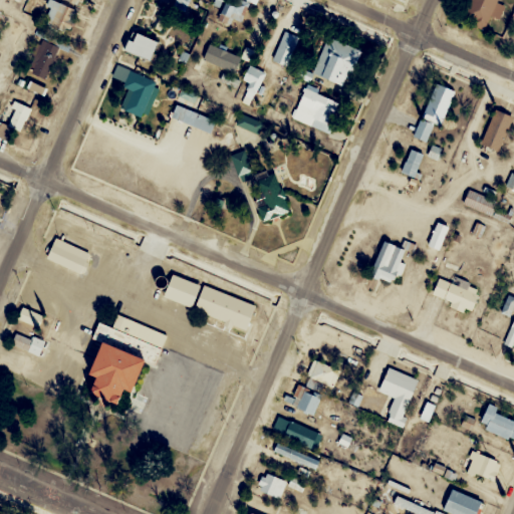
[(176,0),(172,8),(200,22),(207,7),(193,0),(176,0)]
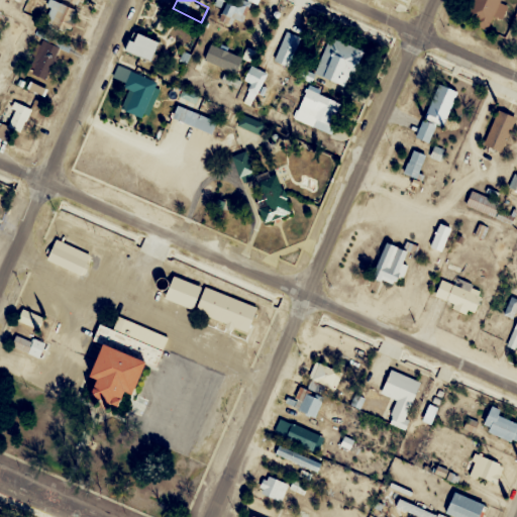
[(71,3),(46,3),(46,27),(71,27),(71,3)]
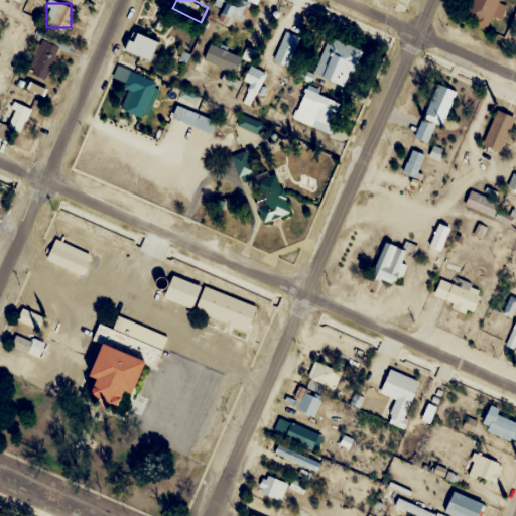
[(125,50),(151,61),(159,41),(133,30),(125,50)]
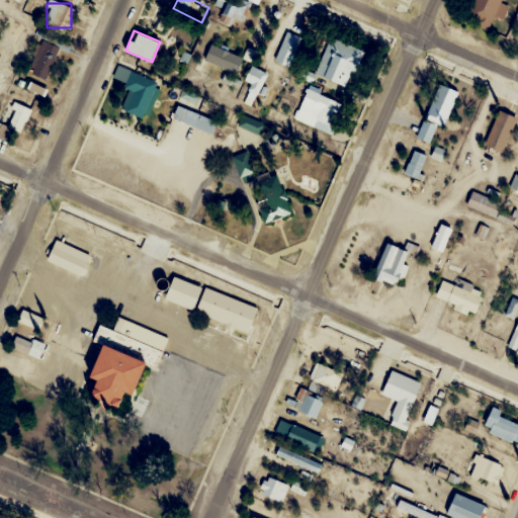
[(274,60),(288,67),(301,36),(286,30),(274,60)]
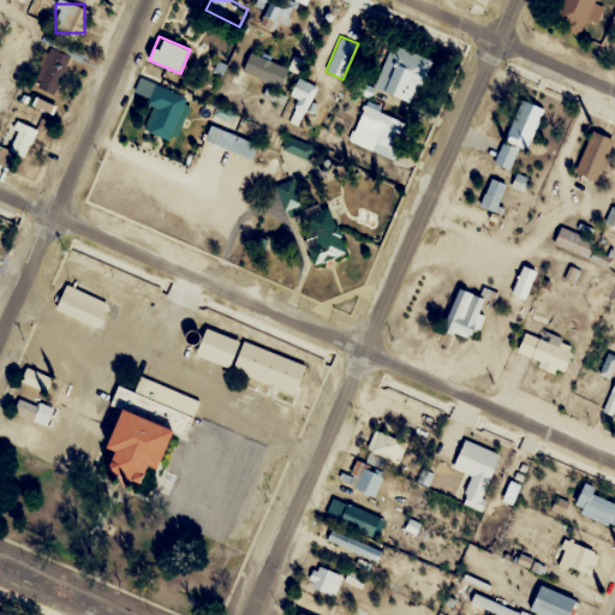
[(431,60),(393,42),(374,87),(412,103),(431,60)]
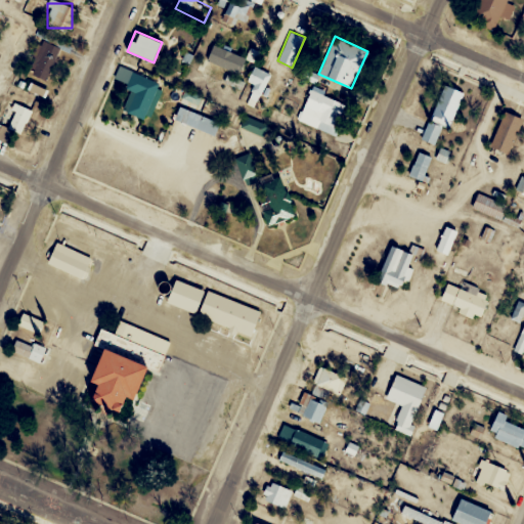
[(60,48),(41,40),(29,74),(33,76),(28,88),(43,94),(60,48)]
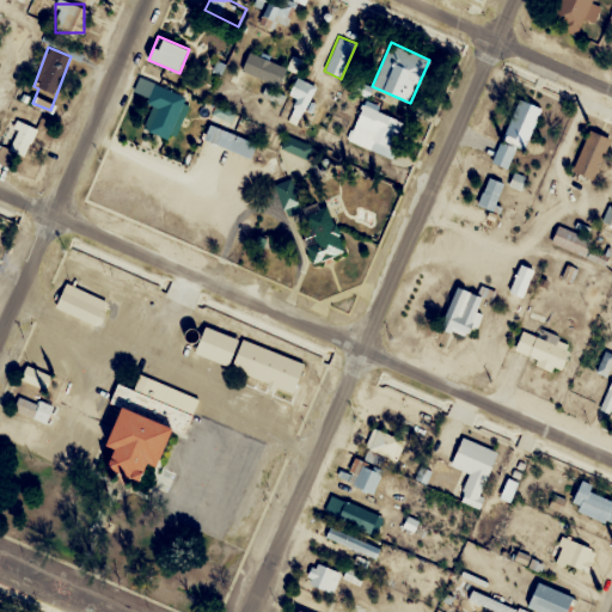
[(185,97),(139,77),(132,92),(159,105),(148,130),(166,139),(185,97)]
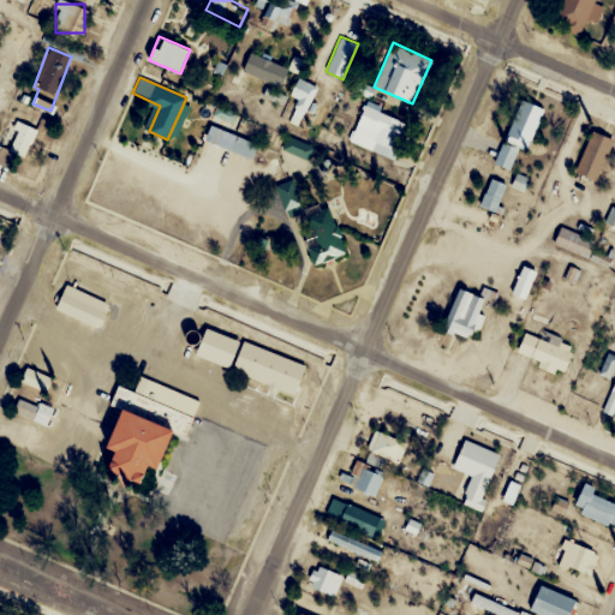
[(318,87),(298,77),(291,95),(298,99),(294,108),(305,113),(318,87)]
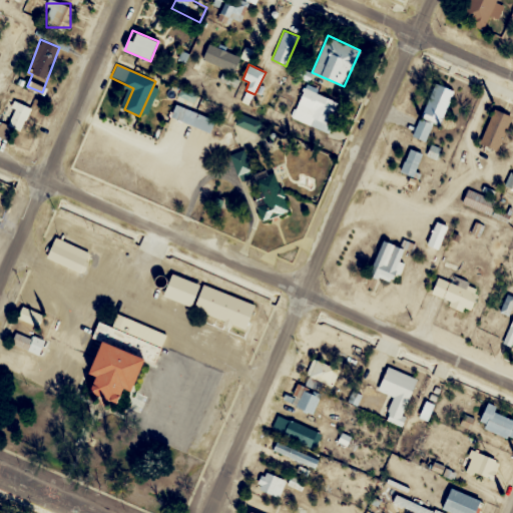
[(441,125),(453,89),(434,83),(422,118),(441,125)]
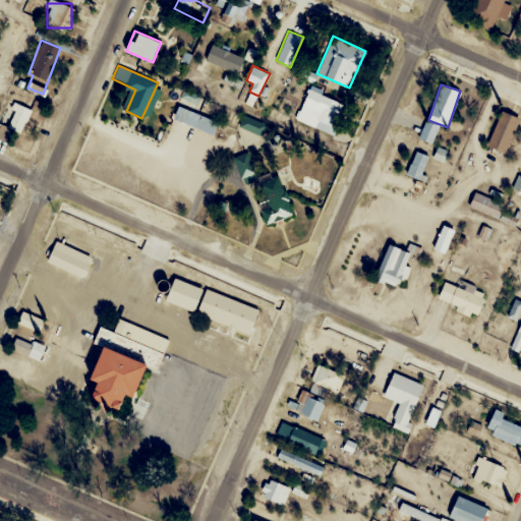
[(343,104),(310,88),(296,117),(329,133),(343,104)]
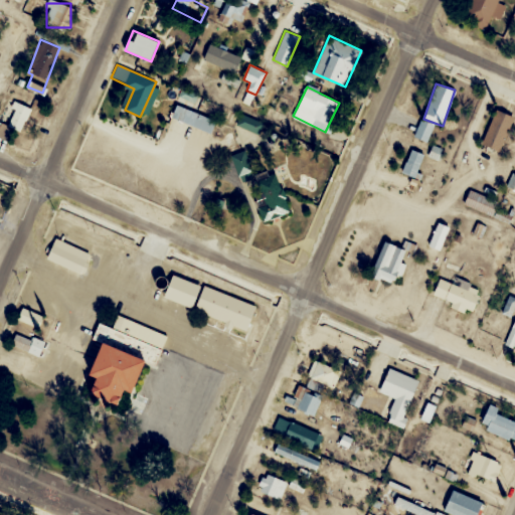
[(21,132),(31,109),(16,102),(6,125),(21,132)]
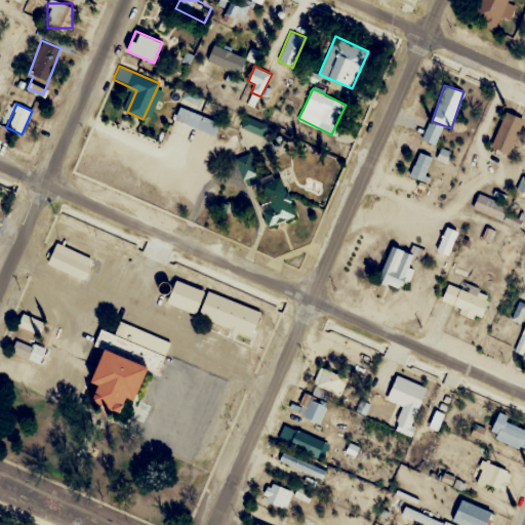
[(214,135),(220,122),(179,107),(174,119),(214,135)]
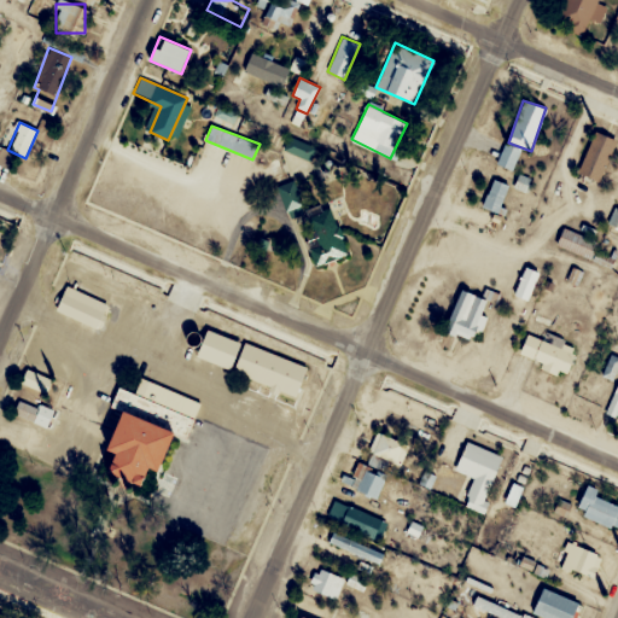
[(598,182),(617,141),(596,130),(577,172),(598,182)]
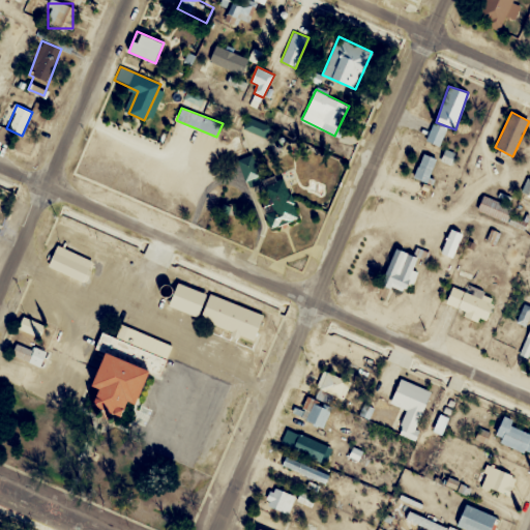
[(242,128),(265,138),(270,126),(247,116),(242,128)]
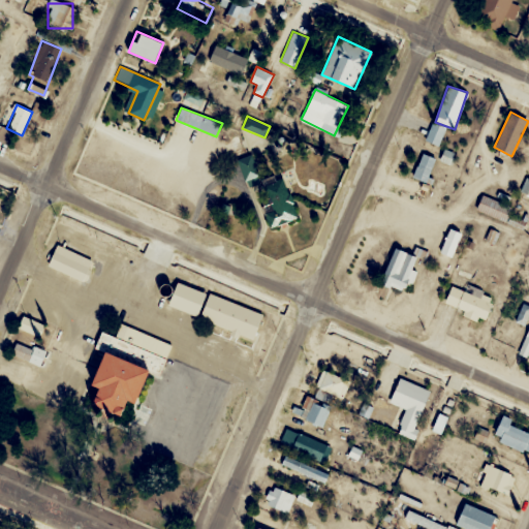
[(426,183),(437,159),(423,152),(412,176),(426,183)]
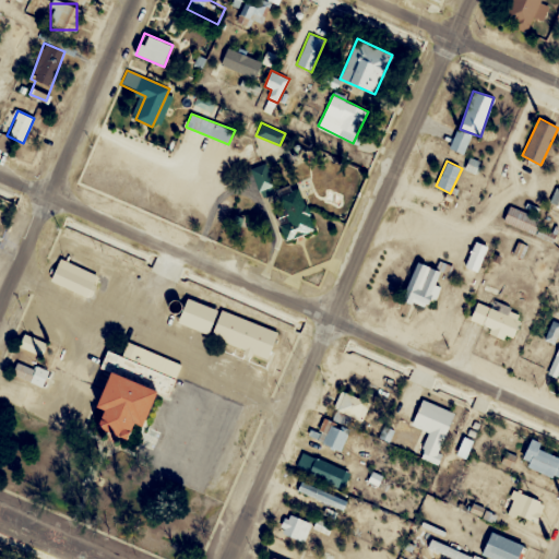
[(274,195),(268,163),(251,166),(259,199),(274,195)]
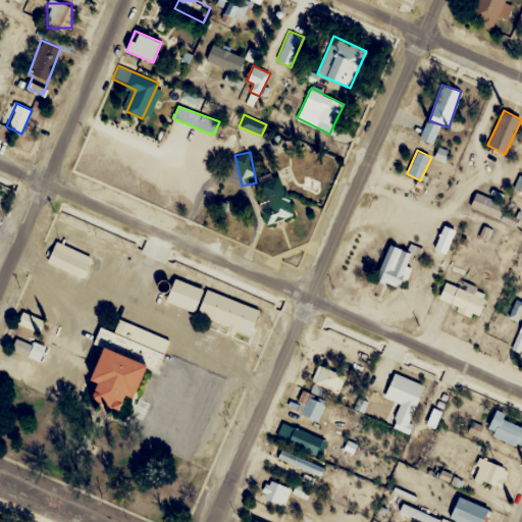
[(294,215),(278,171),(255,179),(269,223),(294,215)]
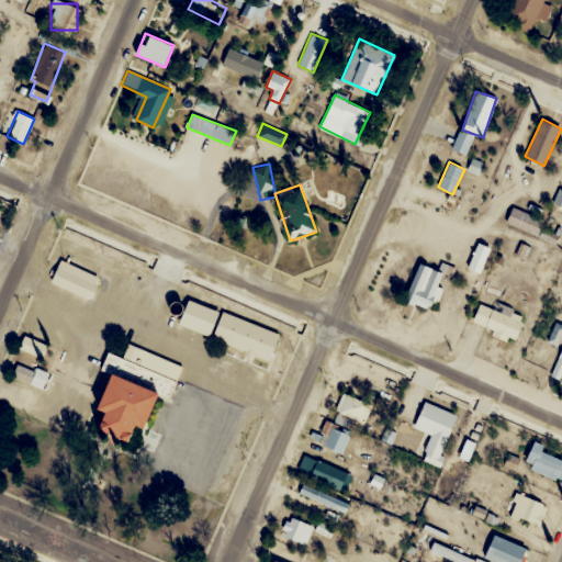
[(542,221),(513,208),(506,222),(536,235),(542,221)]
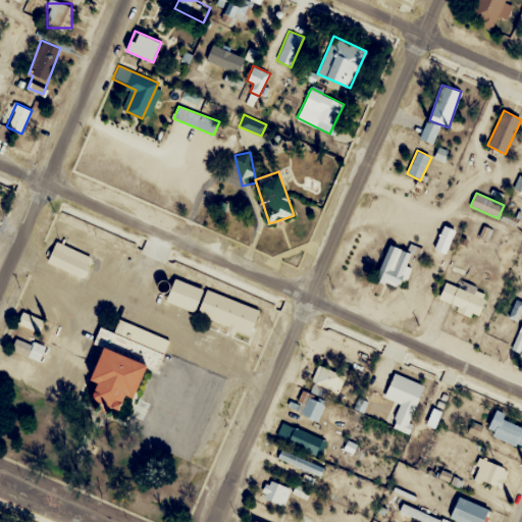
[(451,228),(442,225),(434,249),(442,251),(451,228)]
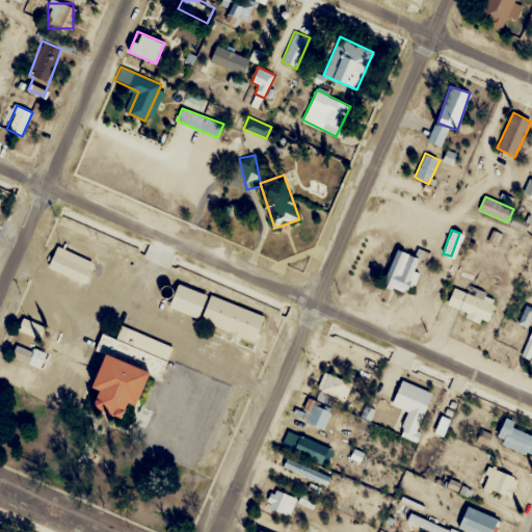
[(95,262),(56,246),(48,268),(85,284),(95,262)]
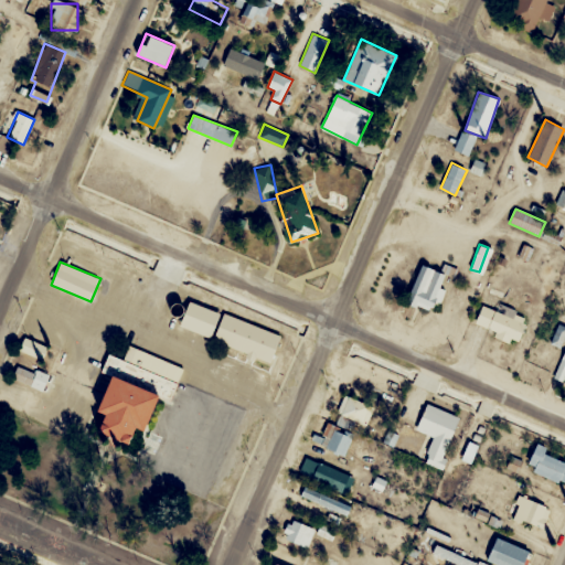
[(422,264),(446,275),(440,287),(446,289),(440,304),(435,301),(433,307),(430,306),(428,309),(416,305),(415,308),(404,302),(422,264)]
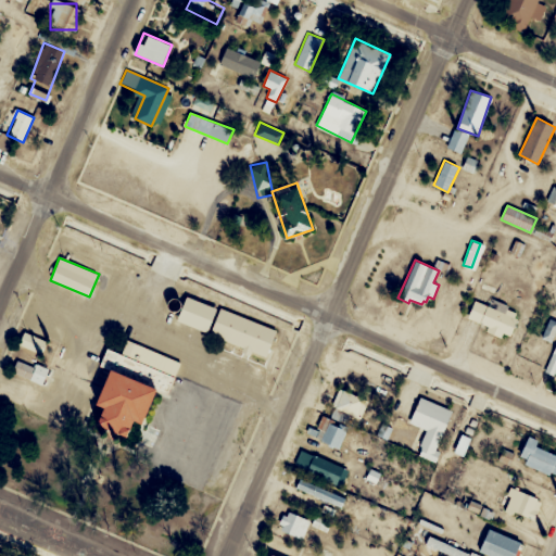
[(217,308),(187,297),(177,320),(207,333),(217,308)]
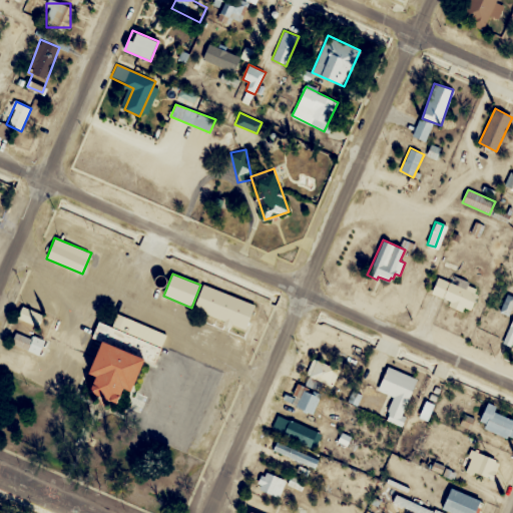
[(478,292),(438,276),(430,296),(470,312),(478,292)]
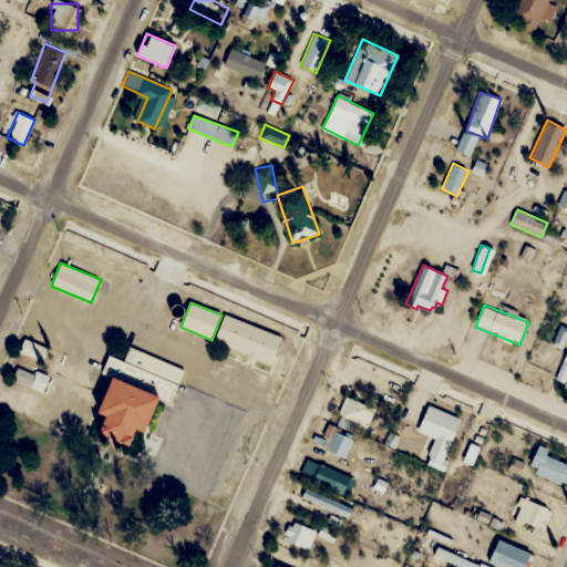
[(224,313),(281,337),(271,364),(257,358),(255,363),(245,360),(247,354),(213,341),(224,313)]
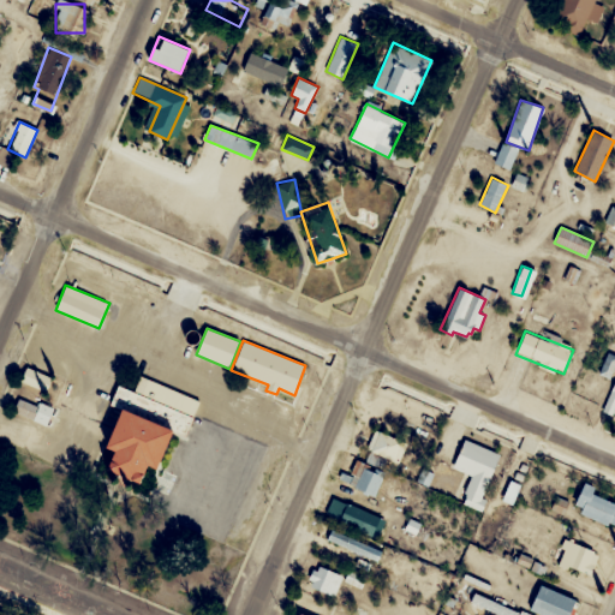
[(22,382),(47,392),(52,378),(27,368),(22,382)]
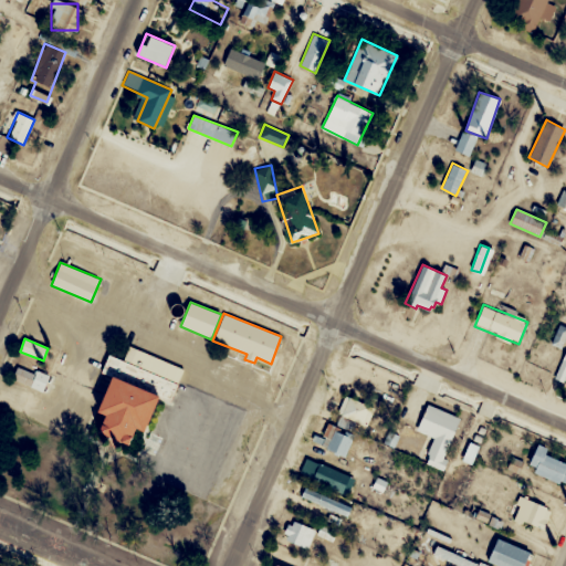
[(128,345),(185,367),(170,402),(160,399),(147,432),(137,429),(130,443),(102,431),(108,415),(100,410),(113,377),(101,371),(108,353),(122,358),(128,345)]
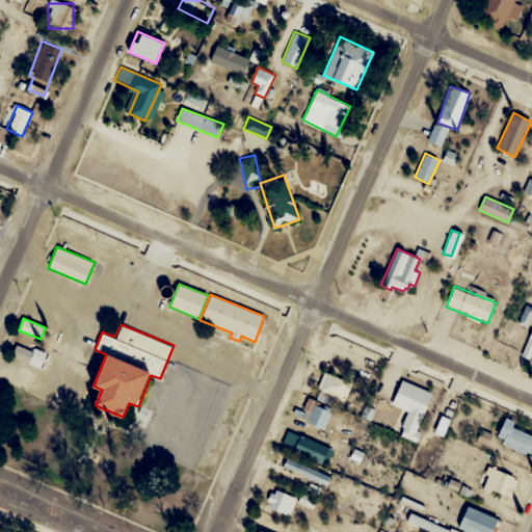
[(11,357),(42,367),(46,354),(16,345),(11,357)]
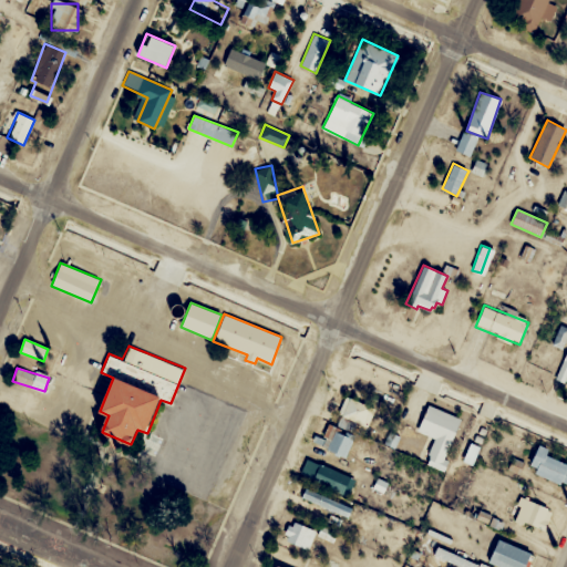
[(364,428),(374,410),(349,395),(339,413),(364,428)]
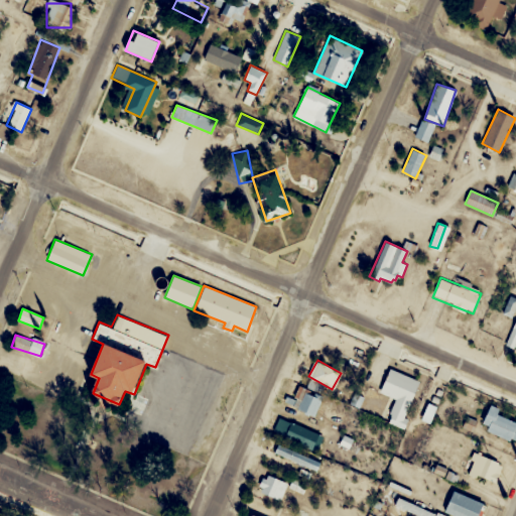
[(380,393),(395,398),(386,421),(404,428),(421,380),(389,368),(380,393)]
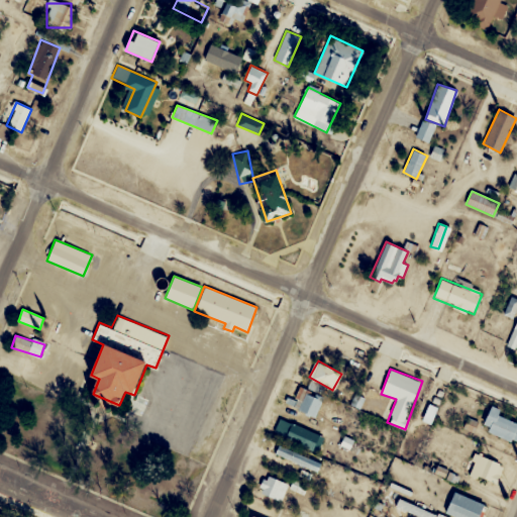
[(314,417),(322,400),(300,389),(292,406),(314,417)]
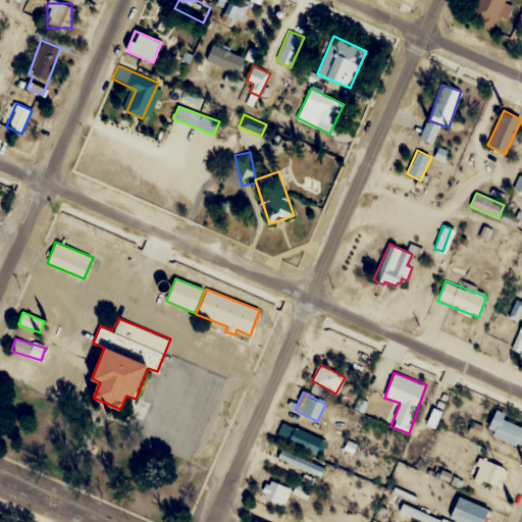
[(521,444),(521,425),(494,414),(487,428),(494,431),(492,435),(520,448),(521,444)]
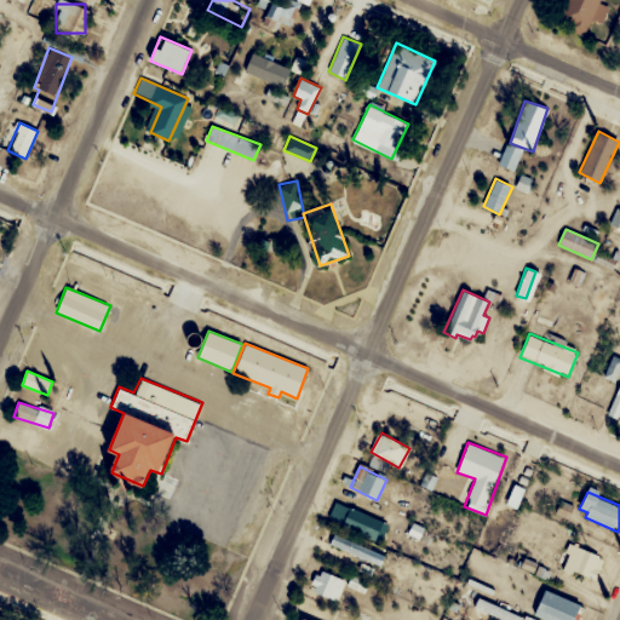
[(383,523),(337,500),(328,517),(374,541),(383,523)]
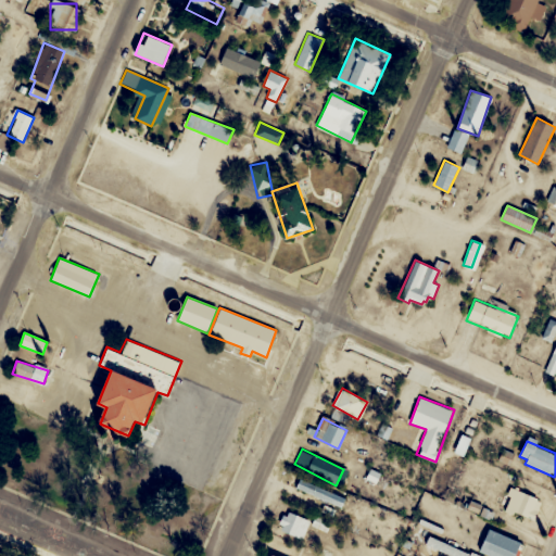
[(380,474),(370,469),(366,479),(376,483),(380,474)]
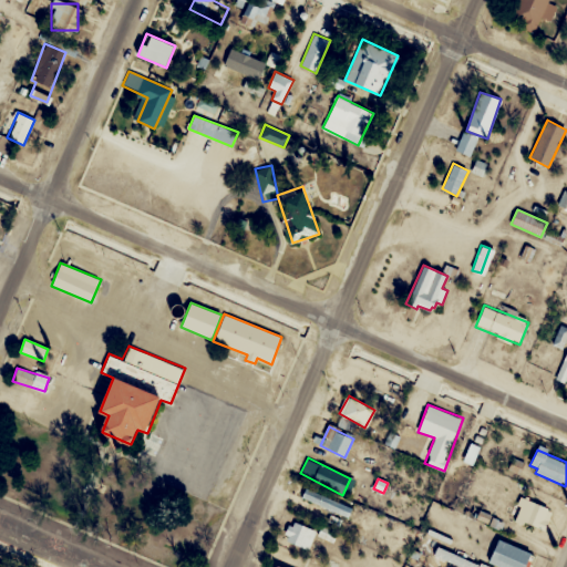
[(351,508),(306,488),(302,497),(347,517),(351,508)]
